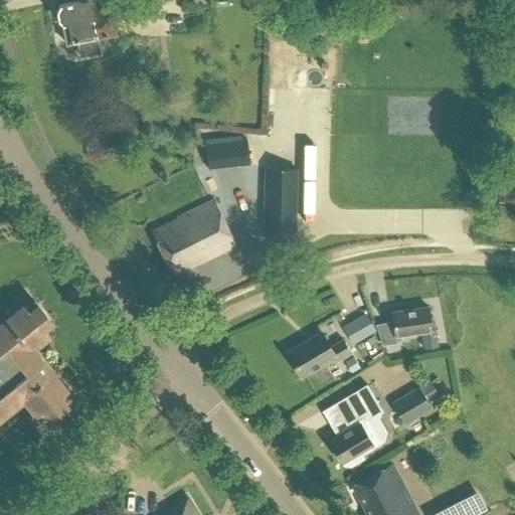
[(62,24),(65,43),(76,41),(79,56),(99,52),(97,37),(116,34),(113,20),(130,17),(127,0),(95,6),(93,0),(90,0),(89,0),(79,0),(58,4),(55,10),(57,19),(62,24)]
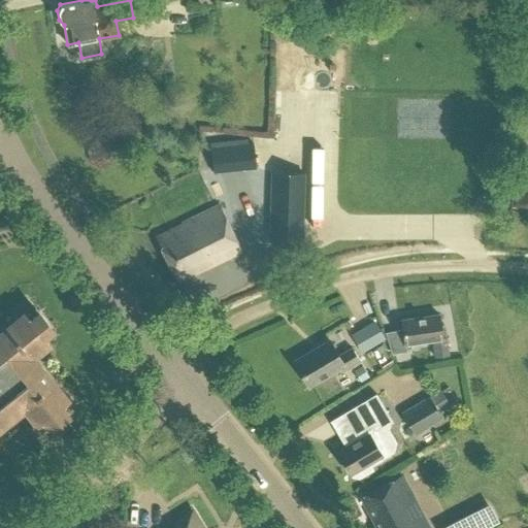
[(288,4),(289,13),(302,12),(301,3),(288,4)]
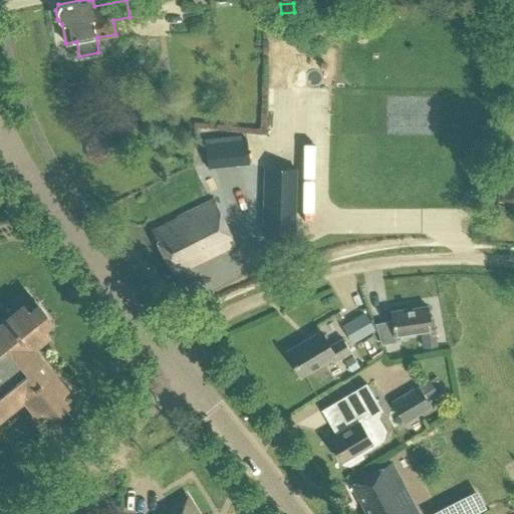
[(247,138),(206,143),(203,143),(206,168),(250,164),(247,138)]
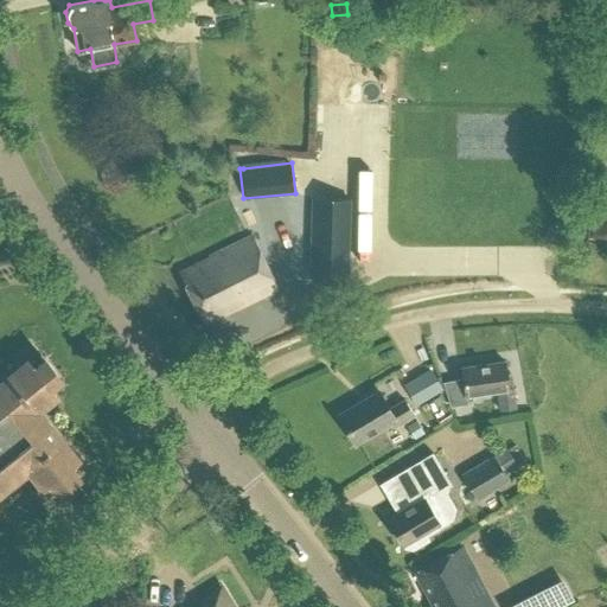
[(308,275),(347,276),(351,198),(311,197),(308,275)]
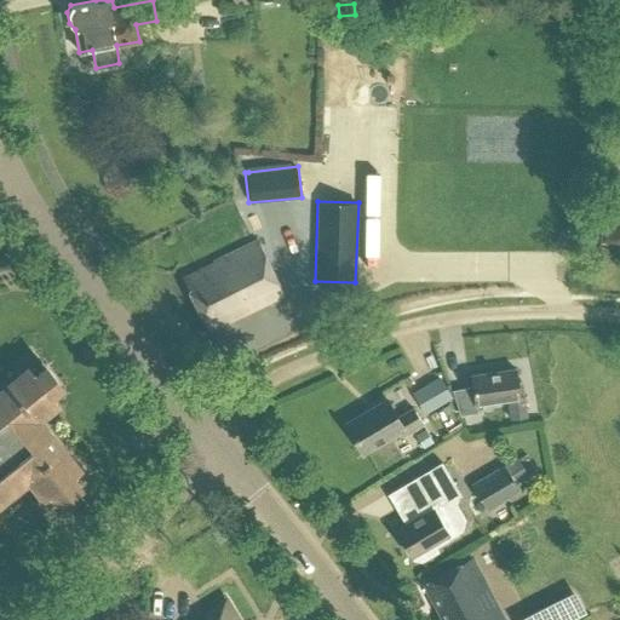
[(201,314),(210,310),(217,327),(282,296),(257,241),(214,262),(216,263),(183,277),(201,314)]
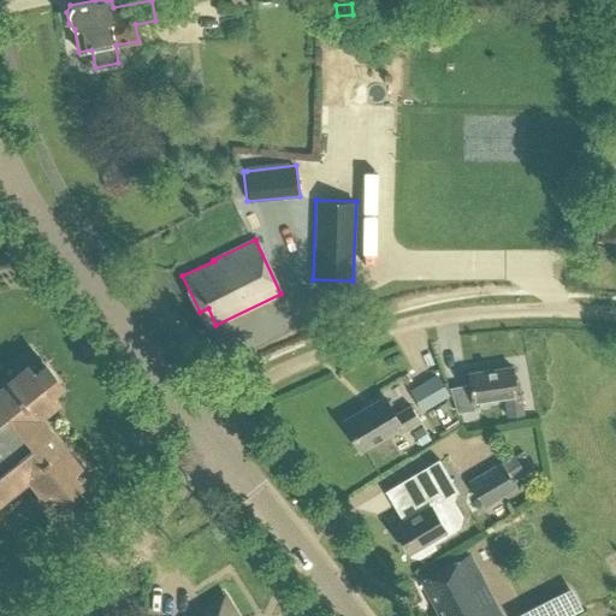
[(0,496),(29,473),(45,492),(53,485),(60,495),(84,475),(35,415),(65,391),(45,367),(37,372),(31,363),(0,388),(0,496)]
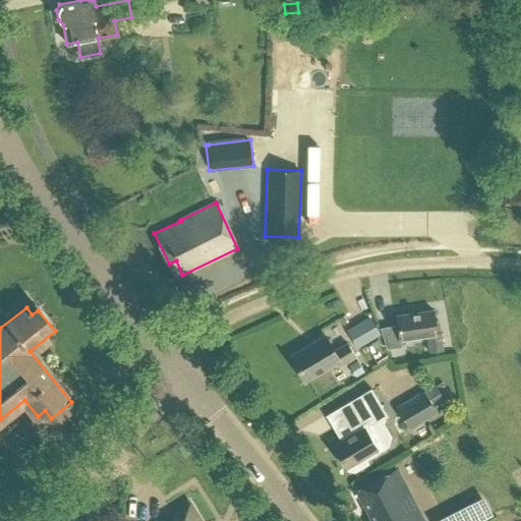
[(395,315),(399,340),(426,336),(428,353),(442,351),(440,333),(436,334),(432,310),(395,315)]
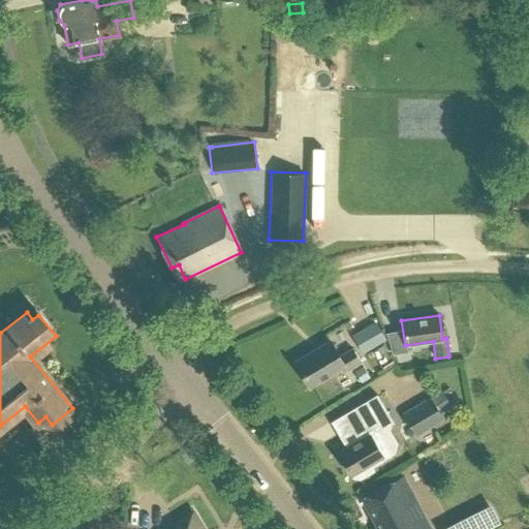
[(383,339),(373,321),(351,334),(362,353),(383,339)]
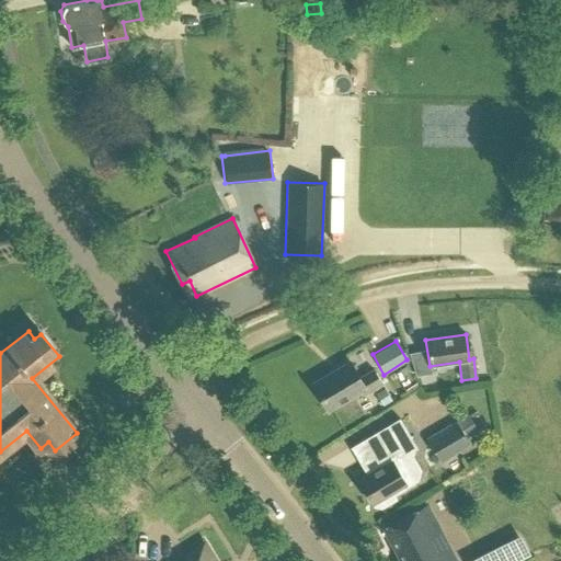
[(384,384),(374,369),(359,378),(350,362),(312,384),(329,411),(362,391),(365,396),(384,384)]
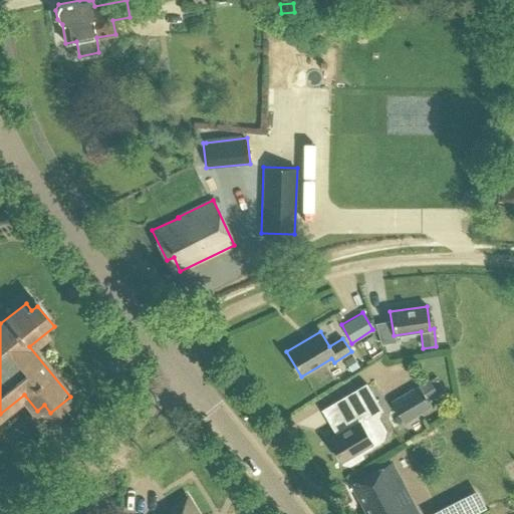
[(320,411),(335,435),(327,440),(340,462),(341,461),(344,464),(349,466),(362,457),(360,454),(373,447),(372,446),(388,436),(395,432),(365,383),(320,411)]
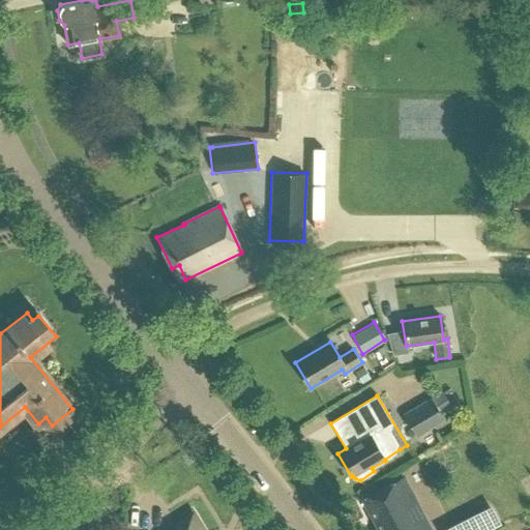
[(400,419),(411,439),(440,420),(429,402),(400,419)]
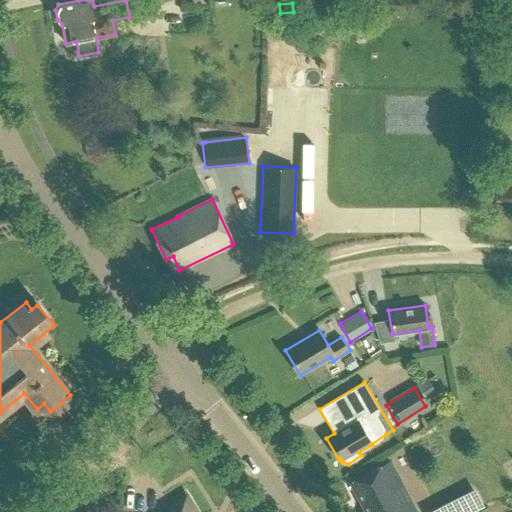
[(440,431),(453,445),(460,438),(446,425),(440,431)]
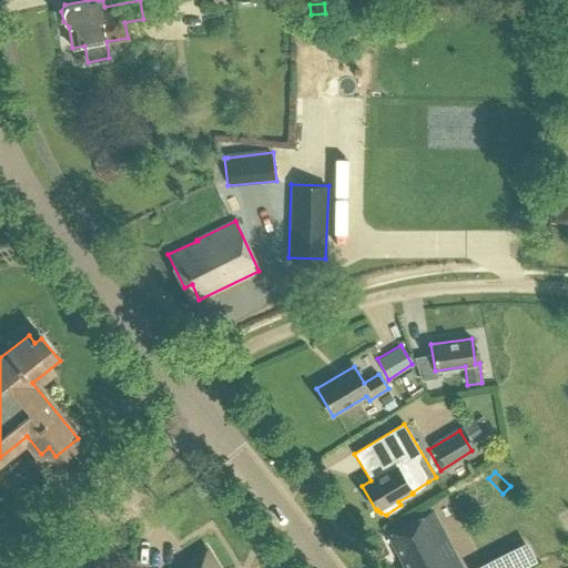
[(459,567),(430,513),(389,534),(406,566),(403,567),(459,567)]
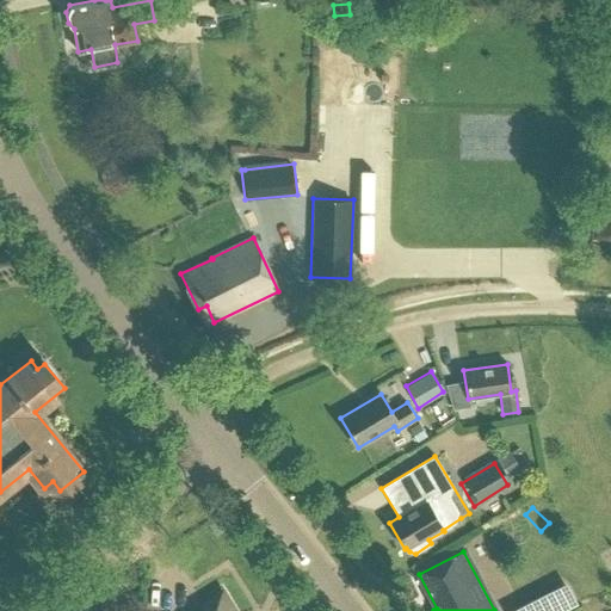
[(197,608),(193,610),(230,610),(221,593),(204,604),(197,608)]
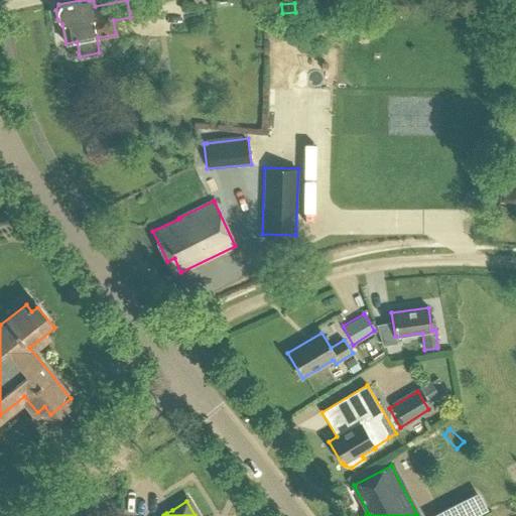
[(469,515),(463,503),(453,508),(457,515),(469,515)]
